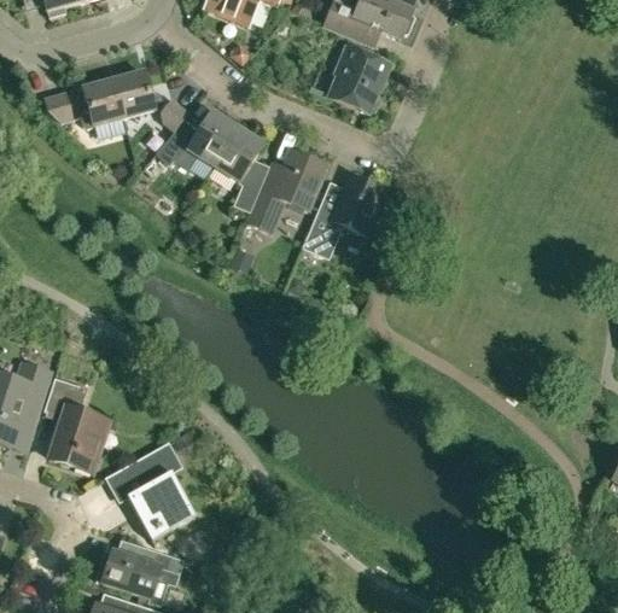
[(75,4),(74,0),(41,0),(46,12),(46,11),(48,17),(65,13),(64,7),(75,4)]
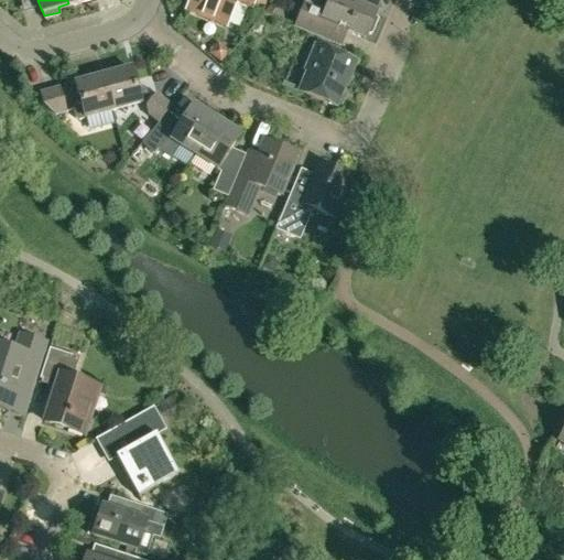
[(190,0),(187,6),(225,21),(234,0),(246,0),(251,2),(252,0),(190,0)]
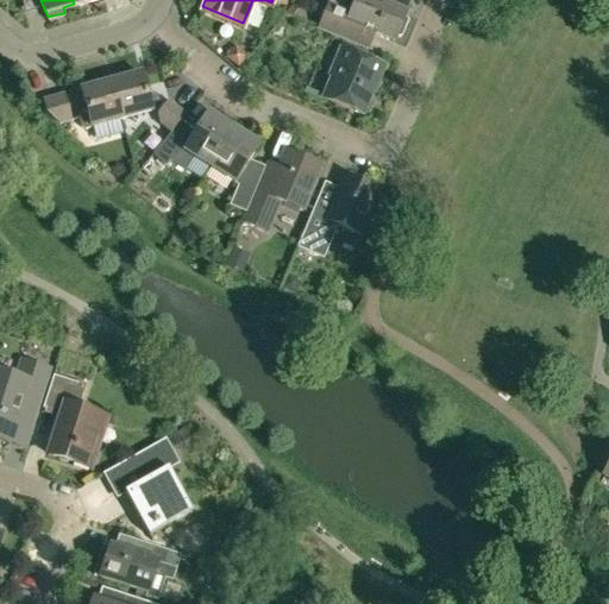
[(293,0),(284,10),(290,12),(299,4),(295,0),(293,0)]
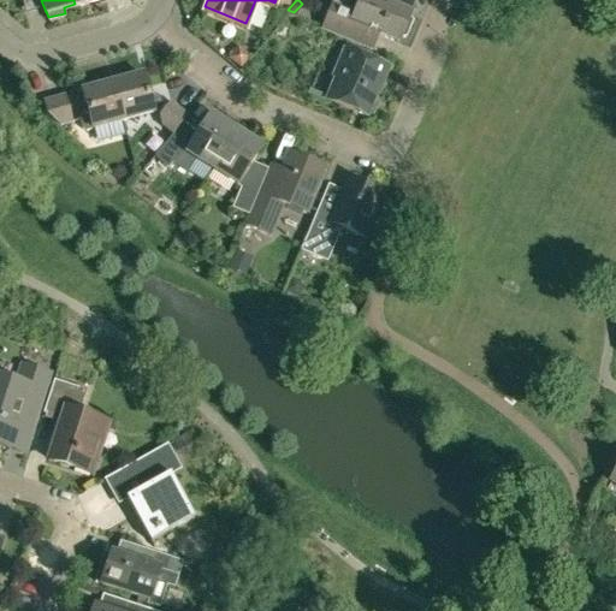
[(407,15),(409,10),(386,0),(359,0),(355,10),(332,0),(323,25),(372,46),(378,30),(397,39),(400,33),(403,34),(406,34),(413,18),(410,16),(407,15)]
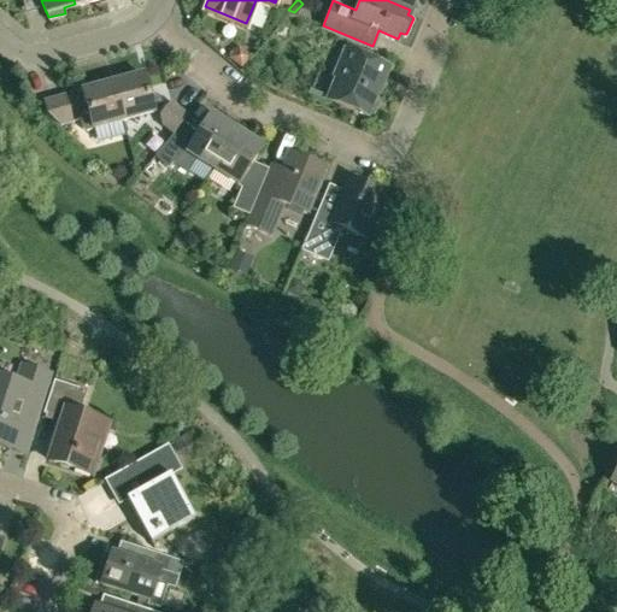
[(387,0),(410,10),(413,0),(387,0)]
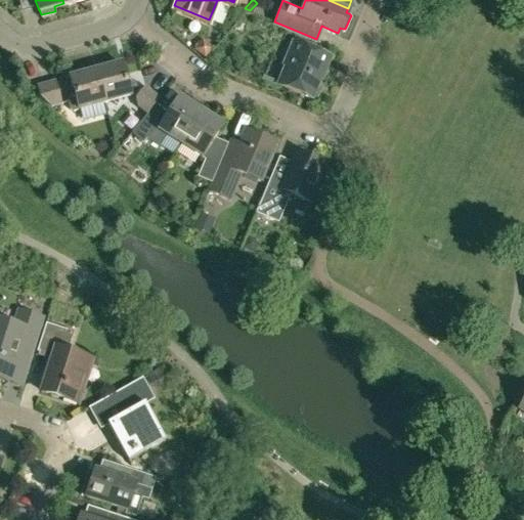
[(329,54),(294,40),(293,39),(284,62),(286,63),(277,82),(311,96),(329,54)]
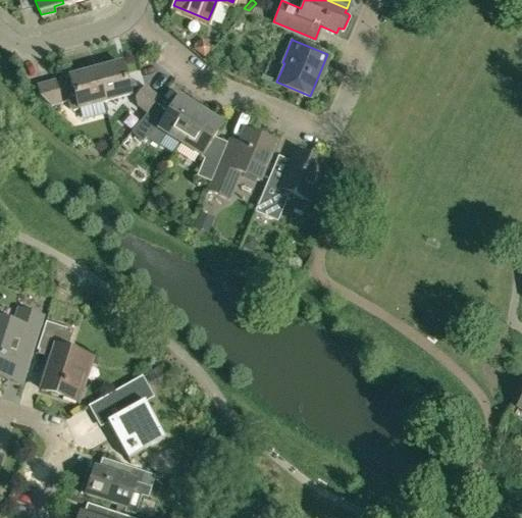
[(136,80),(129,76),(124,73),(120,59),(95,66),(104,100),(133,92),(138,87),(136,80)]
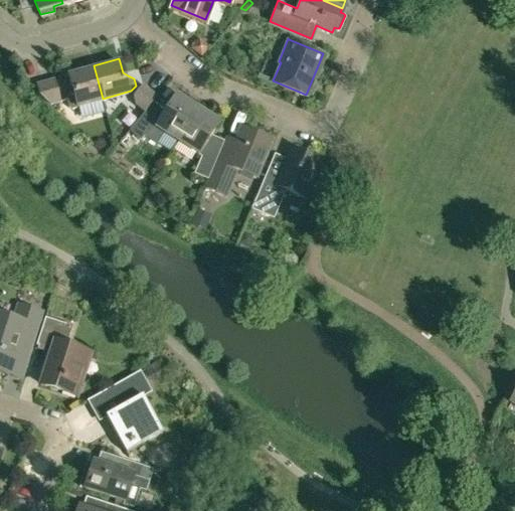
[(77,106),(103,99),(94,65),(68,72),(71,86),(66,96),(68,105),(71,107),(77,106)]
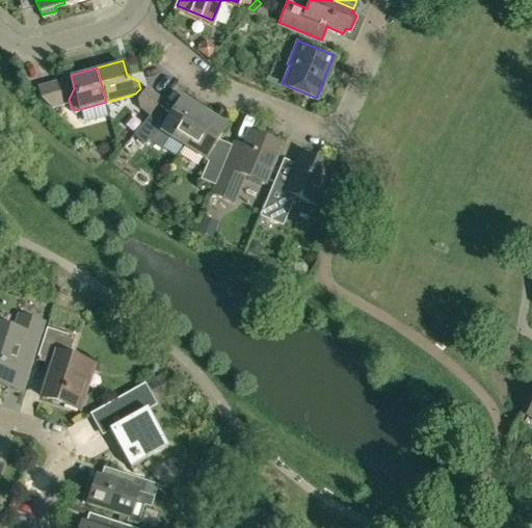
[(55,79),(36,84),(41,96),(52,106),(61,103),(55,79)]
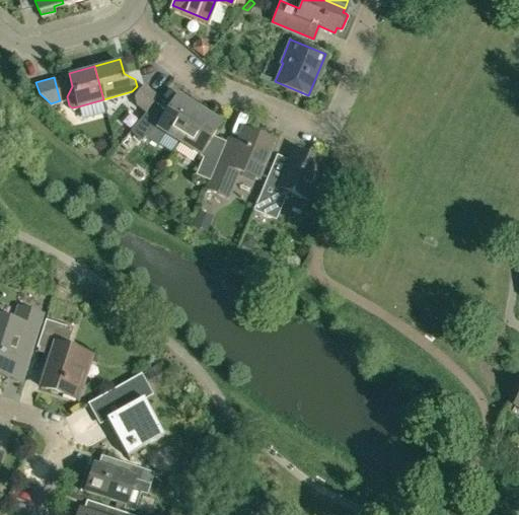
[(145,111),(149,106),(158,95),(145,83),(134,95),(136,102),(145,111)]
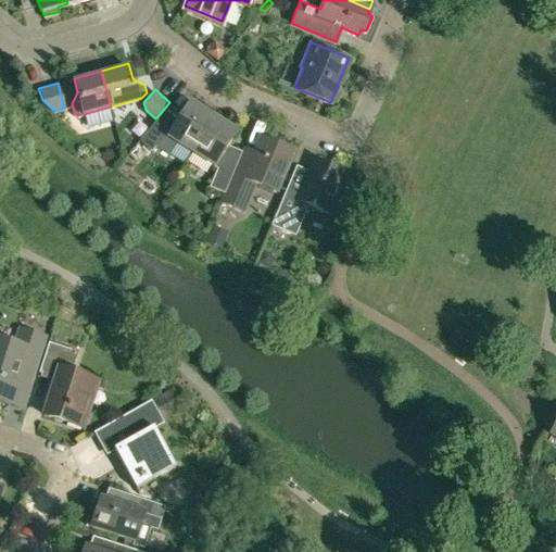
[(191,150),(213,115),(189,100),(173,125),(160,114),(155,118),(139,138),(151,149),(164,134),(191,150)]
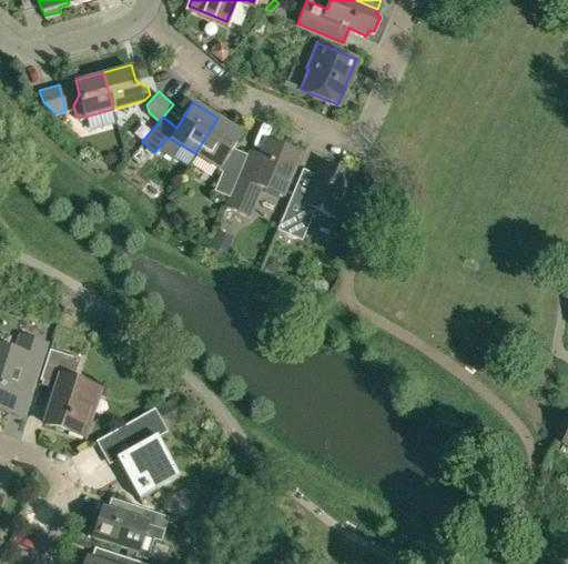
[(229,195),(239,172),(242,165),(225,159),(242,133),(217,118),(195,153),(222,170),(214,189),(229,195)]
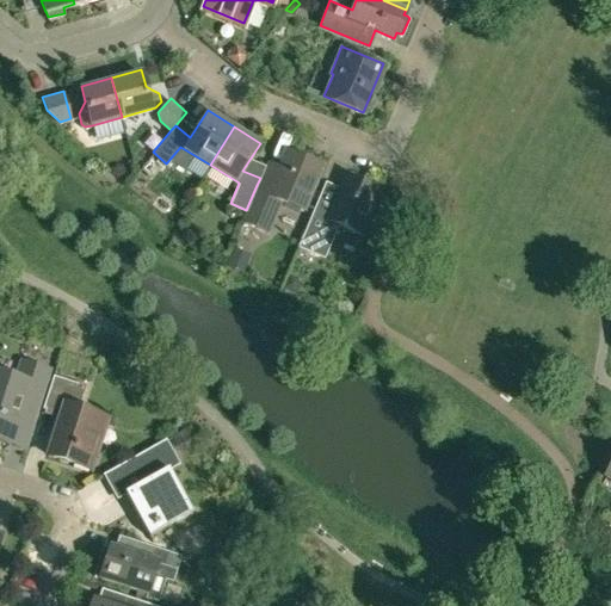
[(257,185),(246,210),(242,220),(269,230),(281,199),(303,208),(320,167),(306,161),(307,158),(288,150),(271,191),(257,185)]
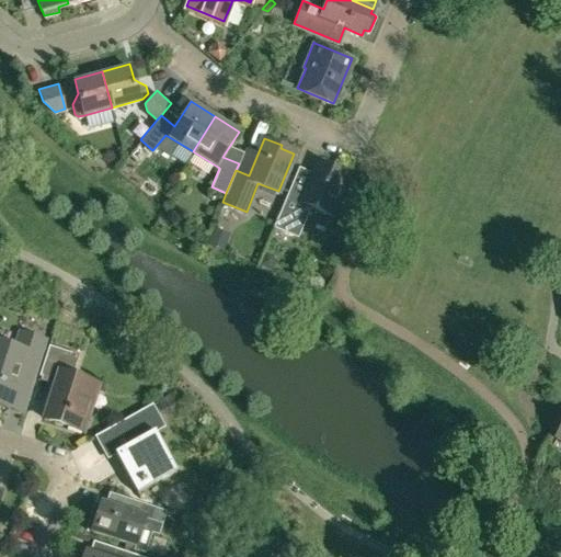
[(311,205),(315,207),(330,213),(347,173),(317,160),(304,194),(289,189),(273,226),(298,237),(304,222),(311,205)]
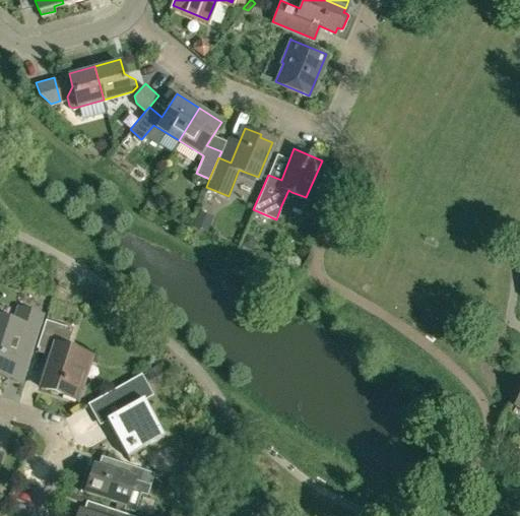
[(198,208),(192,222),(206,229),(212,214),(198,208)]
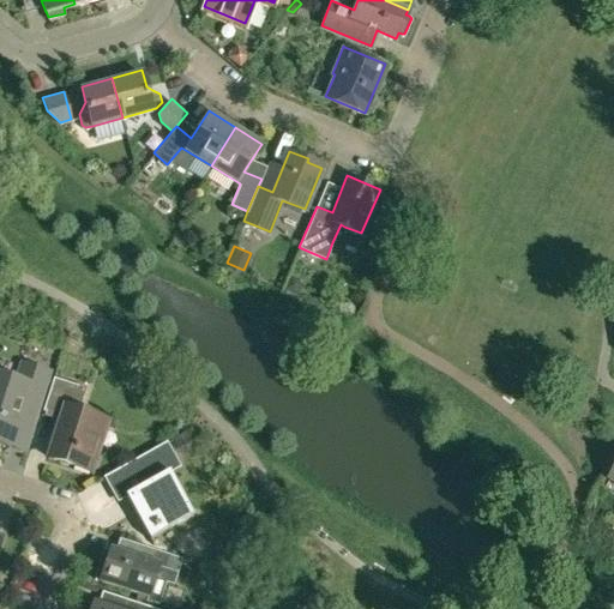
[(0,439),(25,447),(37,408),(50,369),(22,360),(16,380),(0,375),(0,439)]
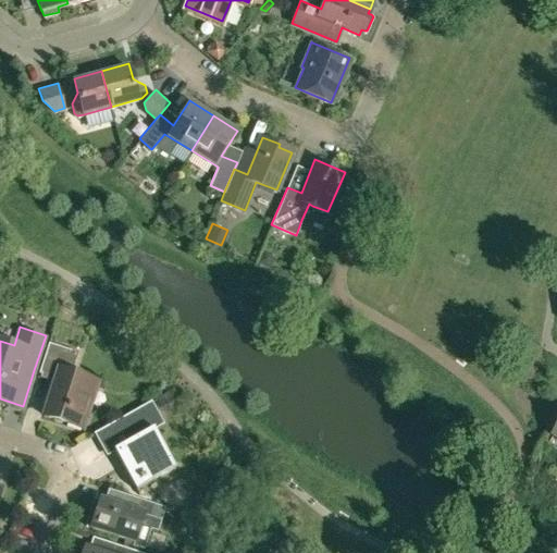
[(48,341),(38,372),(54,378),(44,413),(83,426),(98,380),(70,371),(77,351),(48,341)]
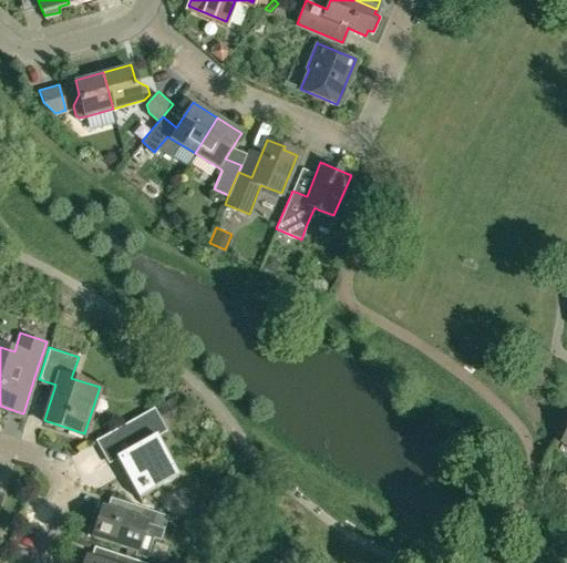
[(160,403),(164,411),(177,405),(173,397),(160,403)]
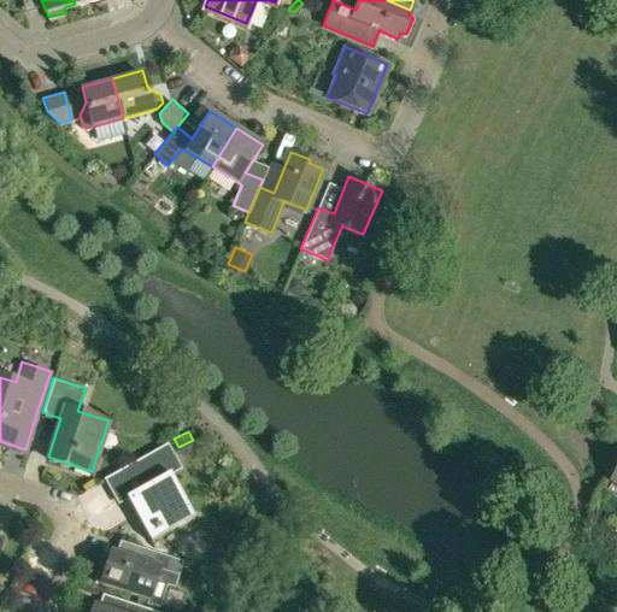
[(142,487),(127,496),(151,540),(193,516),(170,474),(182,466),(168,441),(129,463),(142,487)]
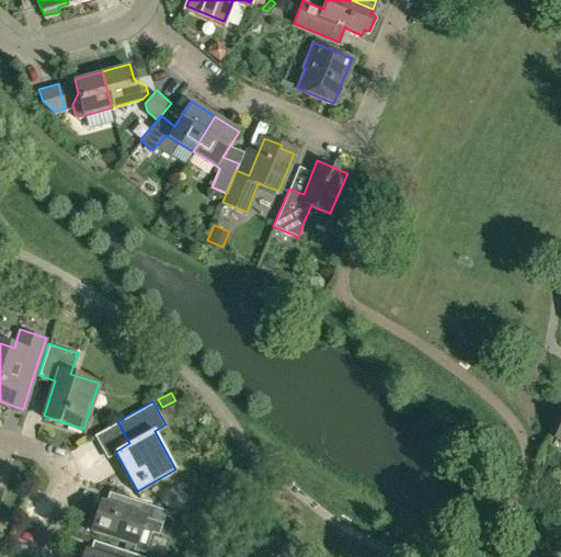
[(145,550),(151,531),(158,533),(165,509),(132,498),(127,510),(101,502),(94,500),(86,526),(92,529),(92,530),(135,543),(134,547),(145,550)]
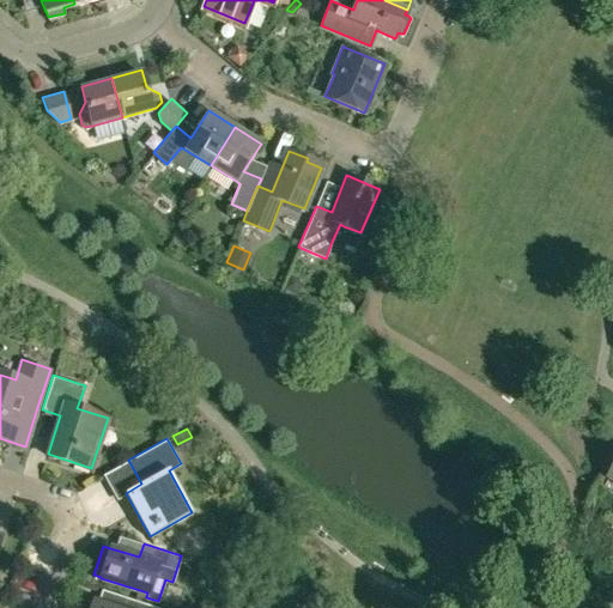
[(114,607),(92,601),(90,607),(162,607),(127,596),(122,607),(114,607)]
